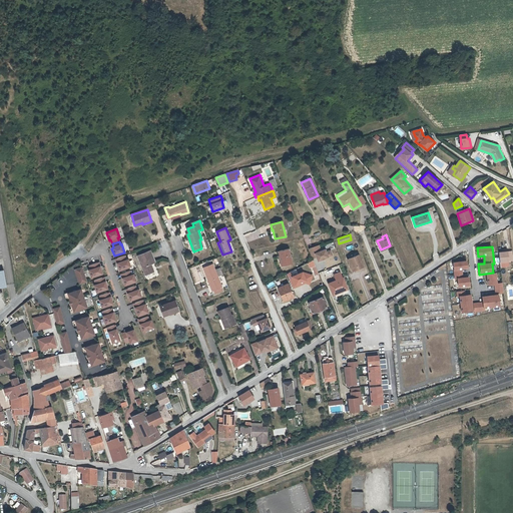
[(325,250),(324,247),(314,251),(317,260),(331,253),(330,248),(325,250)]
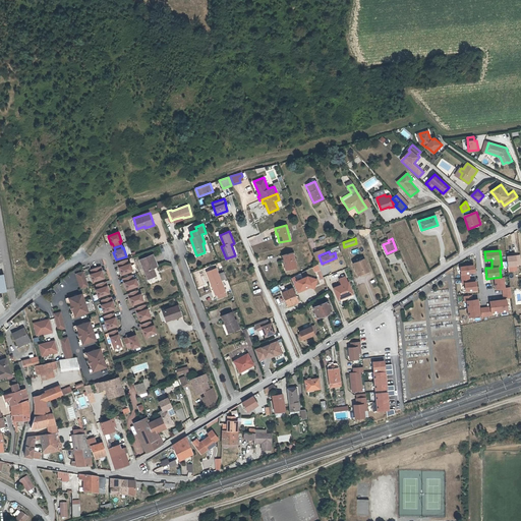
[(281,255),(282,262),(283,261),(285,270),(296,268),(293,252),(281,255)]
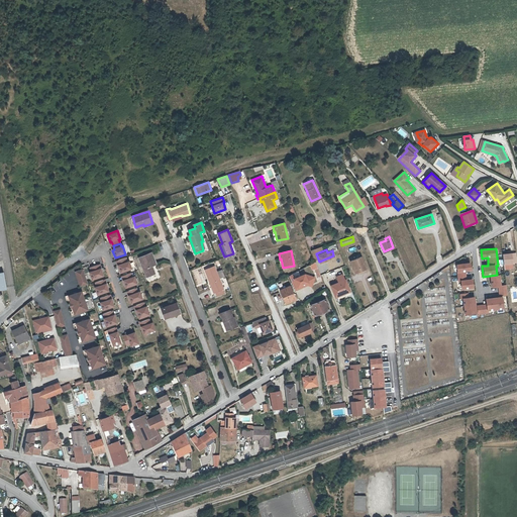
[(156,265),(151,252),(139,257),(146,276),(154,274),(151,266),(156,265)]
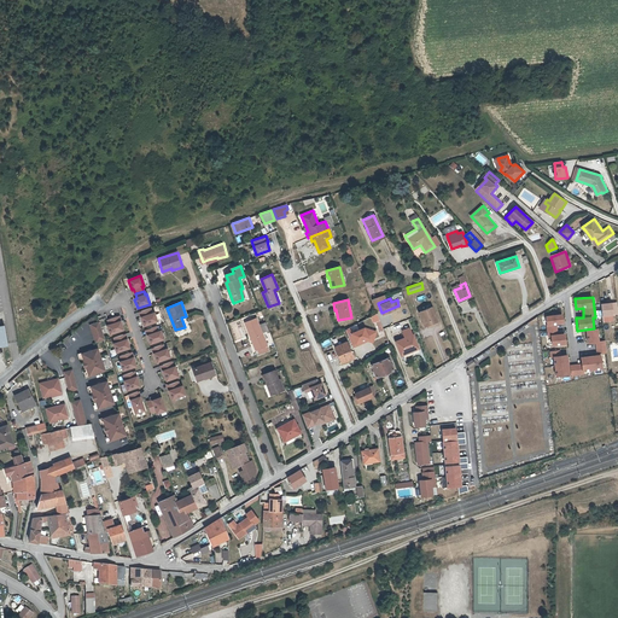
[(617,308),(617,302),(601,304),(602,316),(617,314),(617,308)]
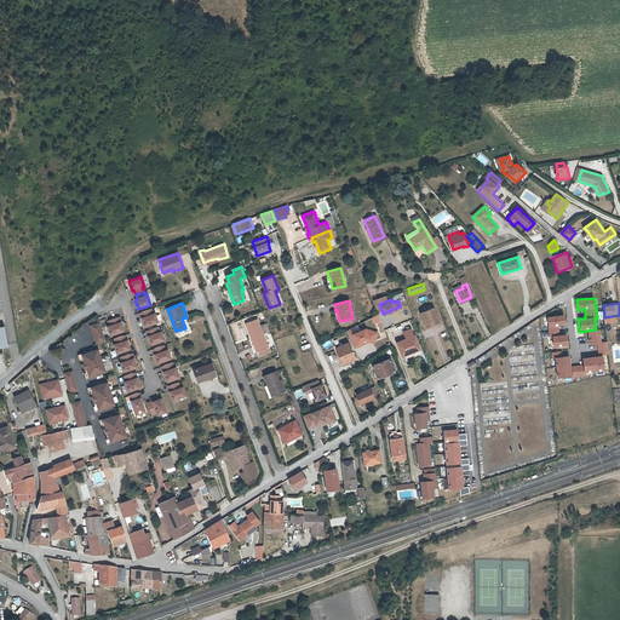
[(438,321),(432,308),(420,313),(425,326),(438,321)]
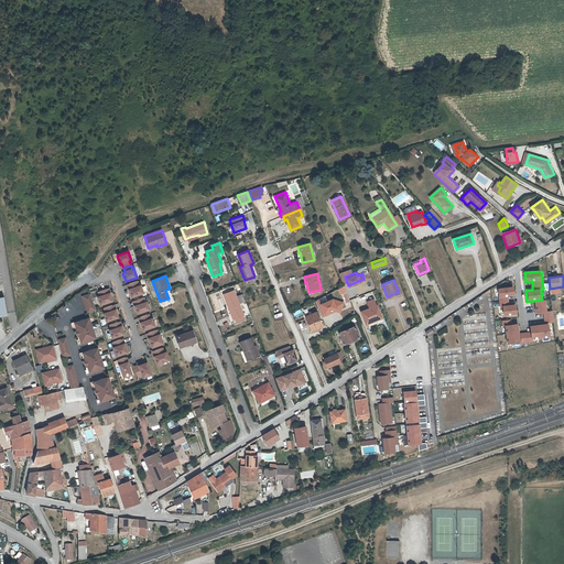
[(138,282),(129,284),(130,290),(129,290),(131,297),(144,293),(141,285),(139,286),(138,282)]
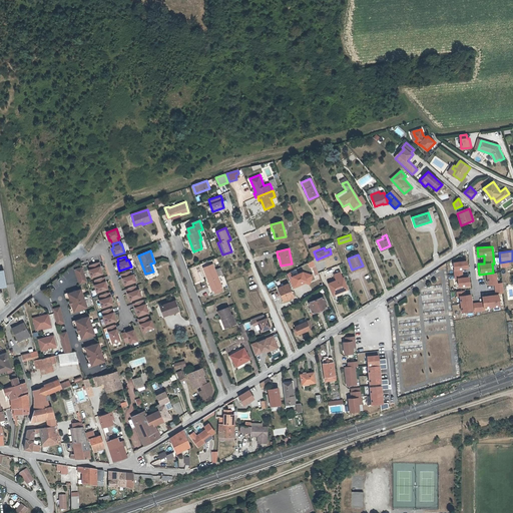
[(310,269),(316,266),(313,261),(307,264),(310,269)]
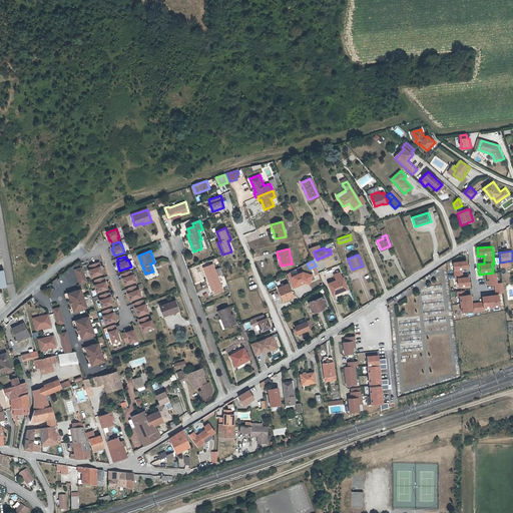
[(457,279),(457,288),(471,287),(470,277),(463,277),(462,270),(468,269),(467,261),(453,262),(454,280),(457,279)]
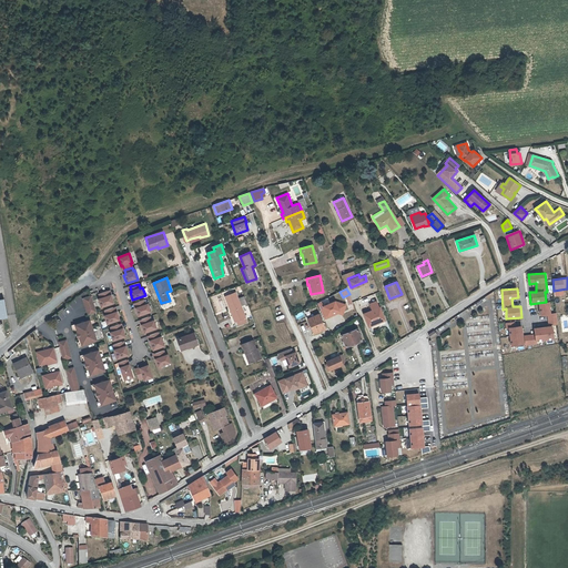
[(107,292),(99,294),(101,300),(99,300),(101,307),(113,304),(111,296),(109,296),(107,292)]
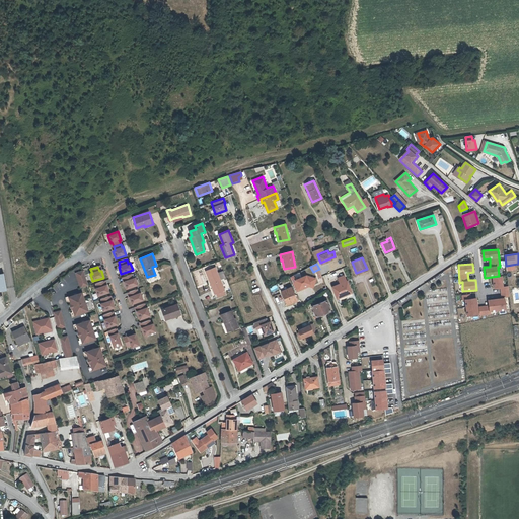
[(213,282),(218,295),(225,292),(216,268),(207,272),(211,282),(213,282)]
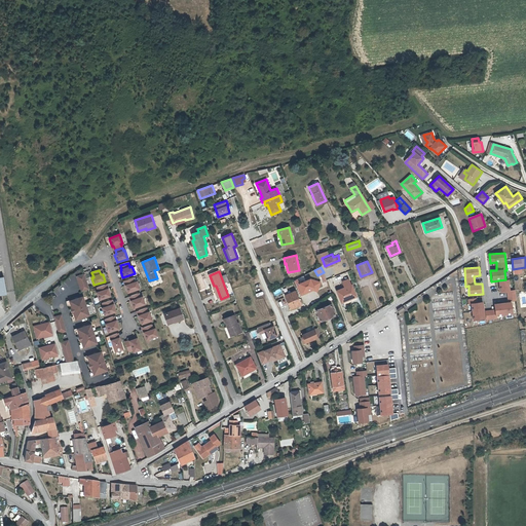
[(89,290),(84,274),(76,276),(81,292),(89,290)]
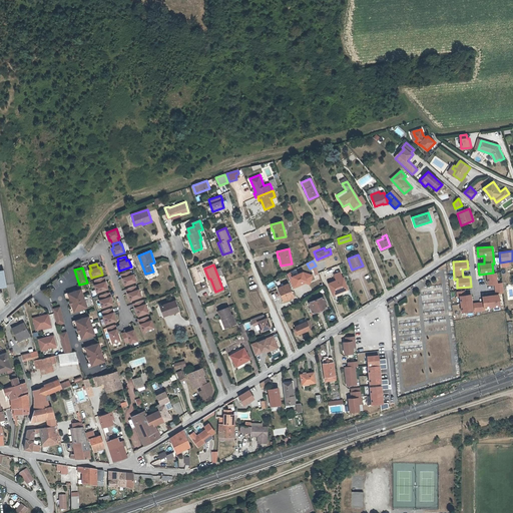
[(130,271),(122,274),(124,279),(122,280),(125,286),(136,282),(133,275),(131,276),(130,271)]
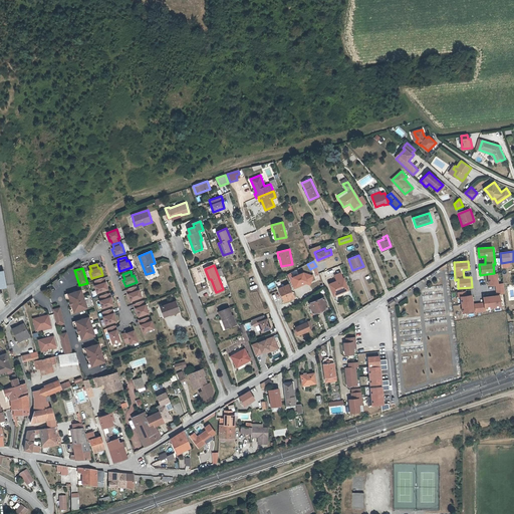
[(334,280),(341,277),(338,271),(331,274),(334,280)]
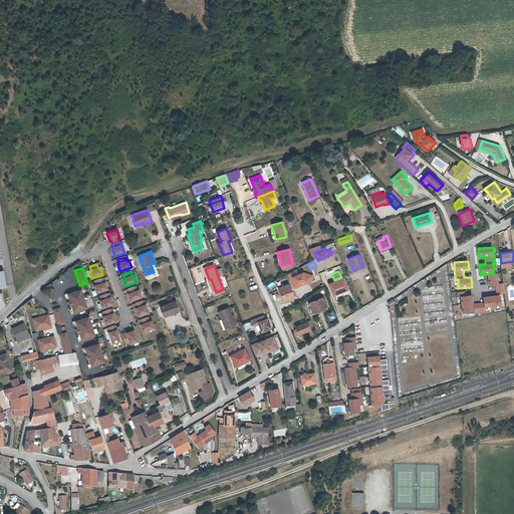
[(311,281),(313,274),(303,272),(293,276),(291,272),(287,273),(294,287),(297,286),(297,284),(307,279),(311,281)]
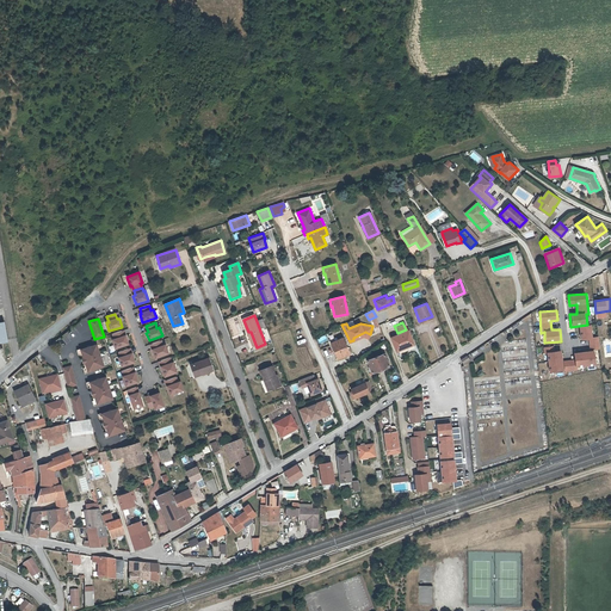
[(599,350),(598,337),(592,337),(591,325),(579,326),(580,340),(588,339),(590,351),(599,350)]
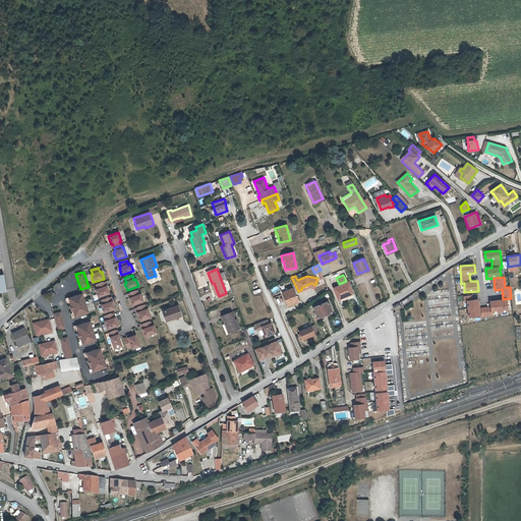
[(346,281),(339,284),(333,287),(338,299),(352,293),(347,281),(346,281)]
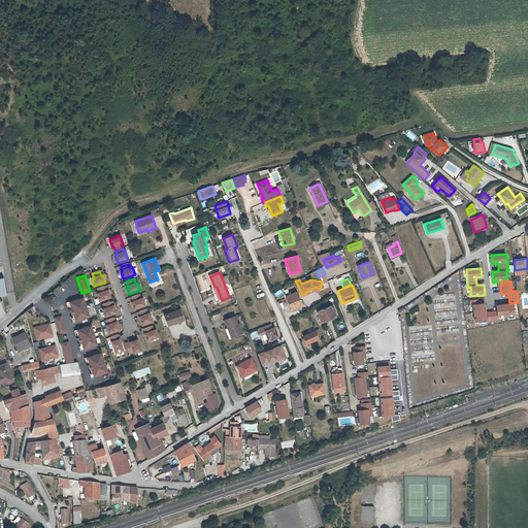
[(105,287),(97,289),(99,294),(97,294),(100,302),(111,298),(108,290),(106,290),(105,287)]
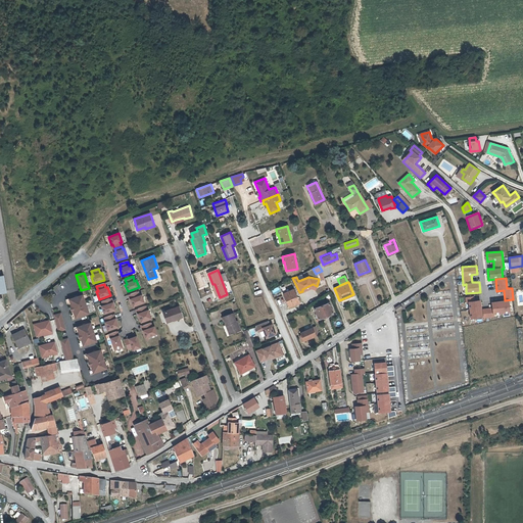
[(298,303),(292,289),(282,293),(288,307),(298,303)]
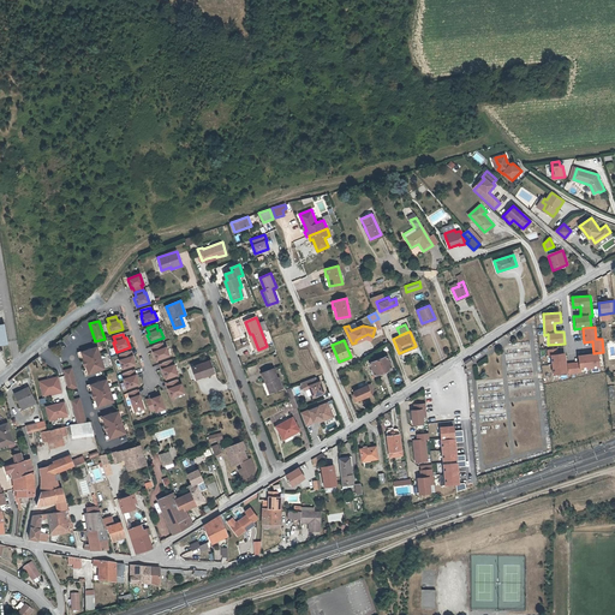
[(156,362),(169,356),(166,347),(165,348),(162,344),(153,347),(155,351),(153,352),(156,362)]
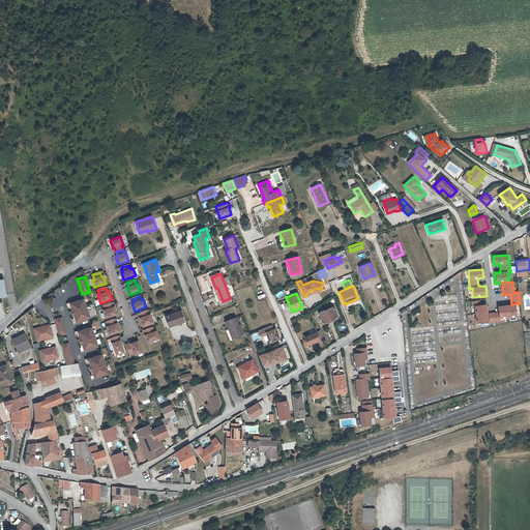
[(83,299),(69,304),(71,312),(70,312),(71,316),(74,316),(76,323),(89,318),(83,299)]
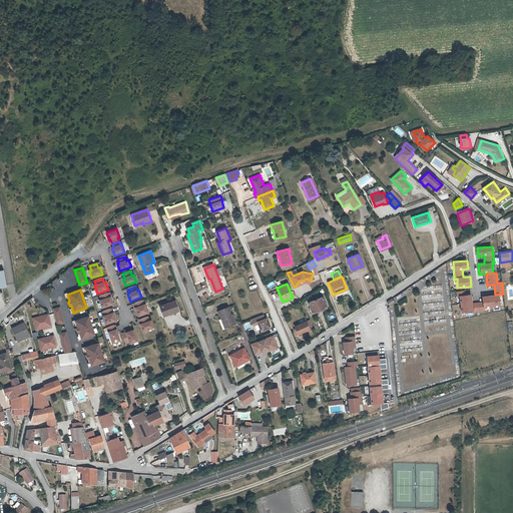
[(472,295),(465,295),(465,291),(456,292),(456,297),(459,297),(460,313),(473,312),(472,295)]
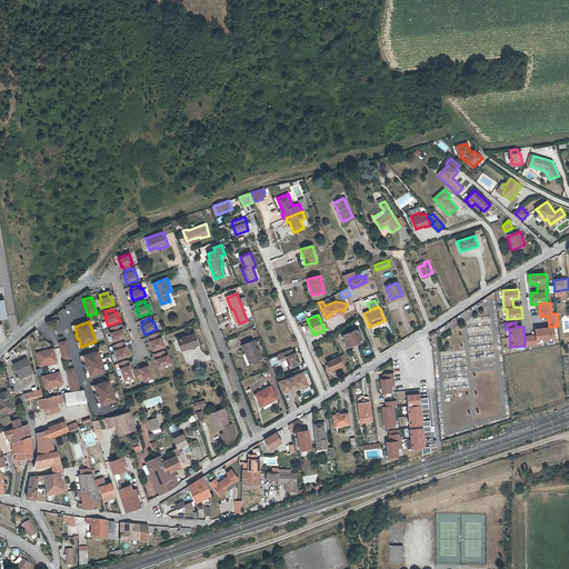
[(119,326),(110,329),(112,333),(110,333),(113,342),(126,338),(122,329),(120,330),(119,326)]
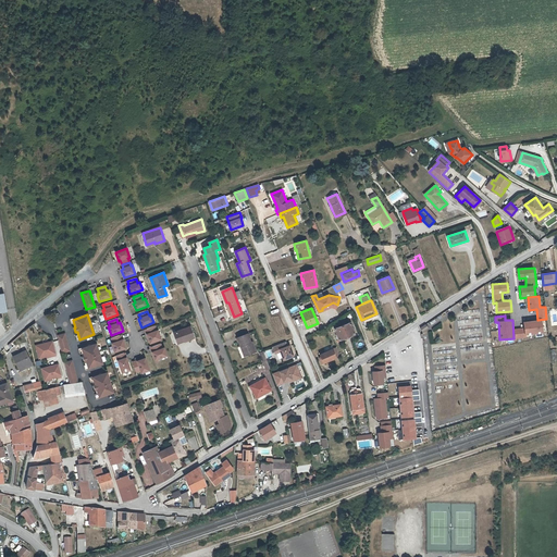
[(515,337),(544,335),(543,326),(545,326),(545,320),(523,321),(523,327),(514,329),(515,337)]
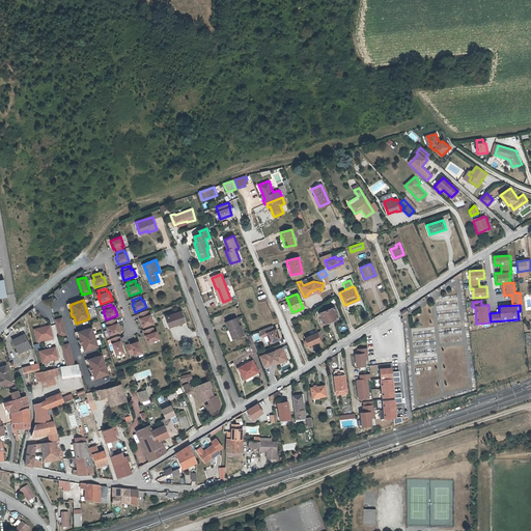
[(318,319),(320,324),(323,324),(324,325),(338,318),(337,316),(339,316),(337,311),(335,312),(333,307),(318,313),(320,318),(318,319)]
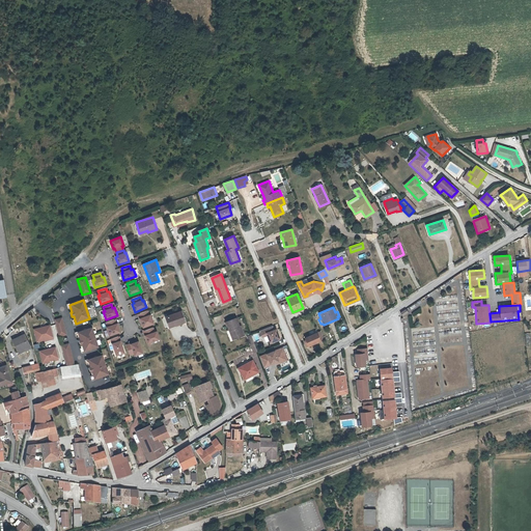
[(148,311),(140,314),(141,318),(140,319),(143,327),(145,327),(154,324),(150,315),(149,315),(148,311)]
